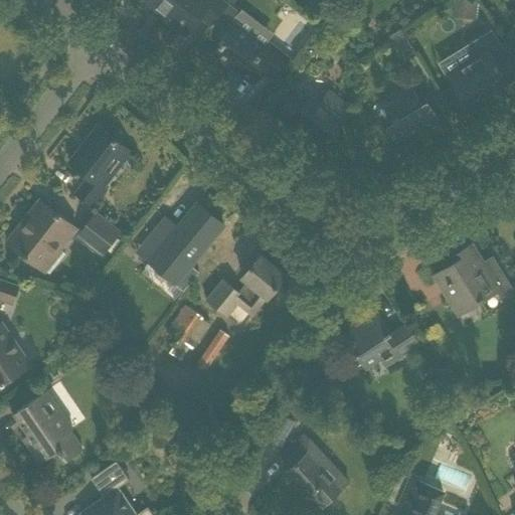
[(211,26),(228,4),(222,0),(139,0),(153,11),(154,10),(186,35),(199,17),(211,26)]
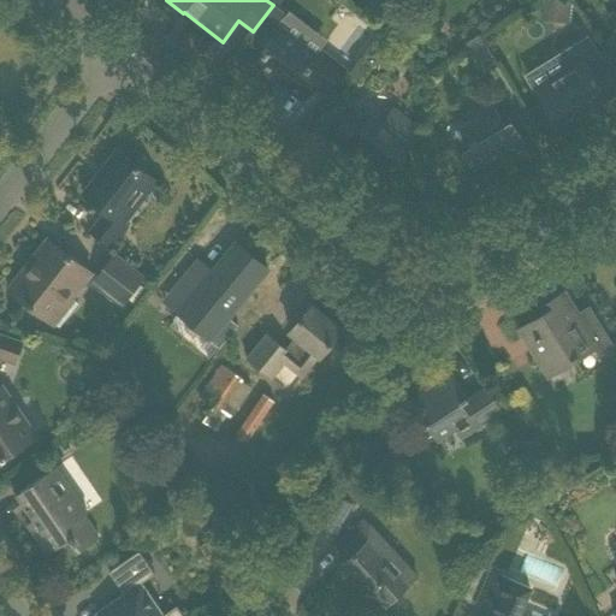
[(543,0),(542,21),(569,23),(570,0),(543,0)]
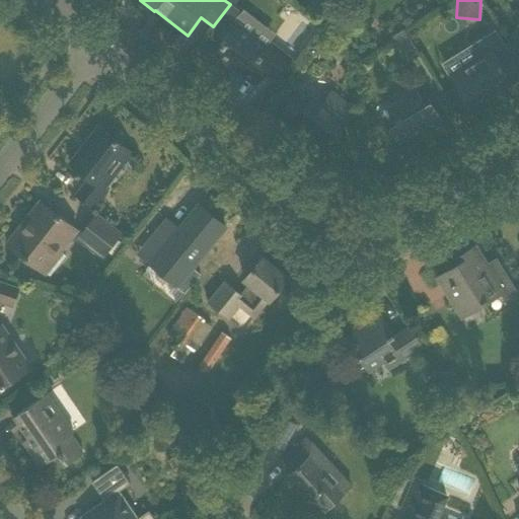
[(241,13),(230,4),(213,26),(214,27),(220,32),(221,32),(241,13)]
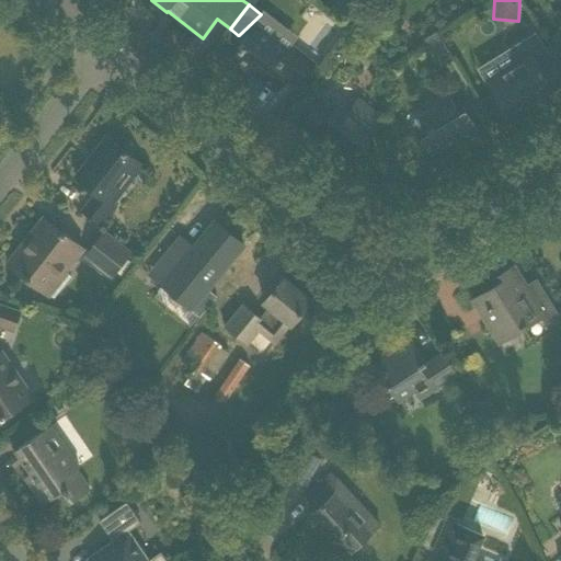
[(286,77),(297,86),(315,63),(293,45),(288,50),(259,26),(235,57),(276,90),(286,77)]
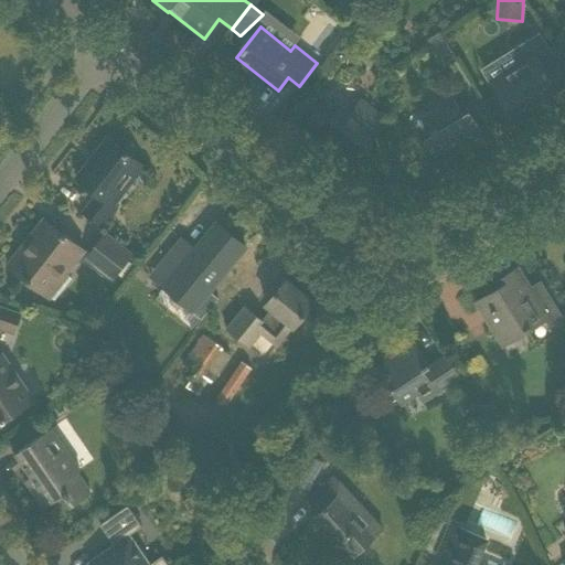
[(240,35),(233,30),(227,39),(234,43),(240,35)]
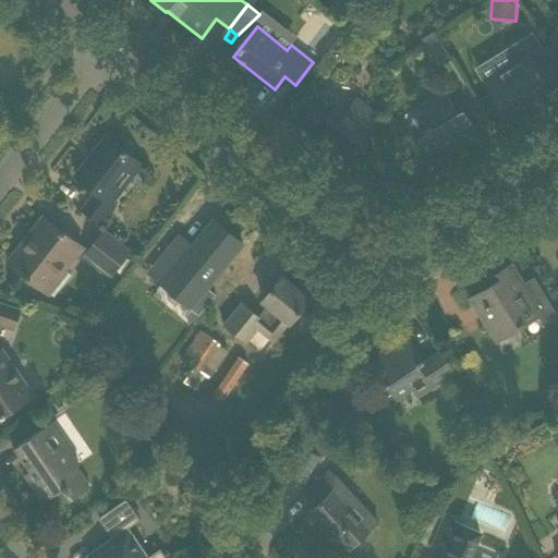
[(340,58),(342,55),(340,51),(337,49),(332,51),(331,55),(332,58),(337,60),(340,58)]
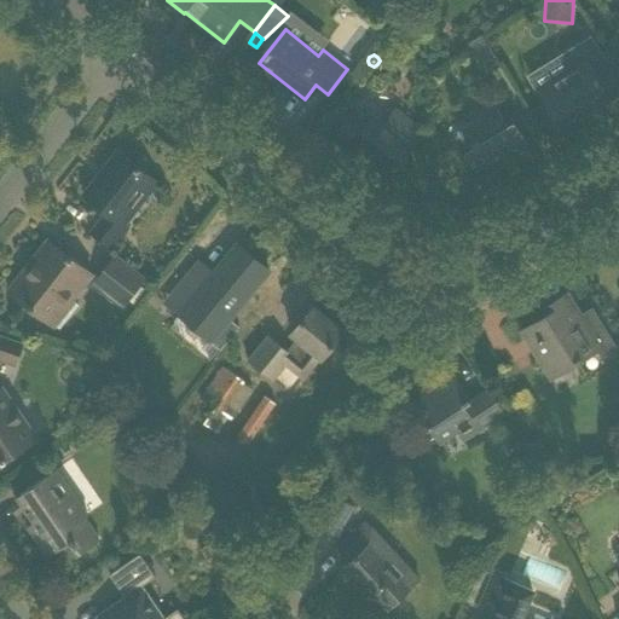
[(537,90),(559,125),(588,106),(590,111),(618,92),(618,80),(607,62),(593,71),(585,59),(537,90)]
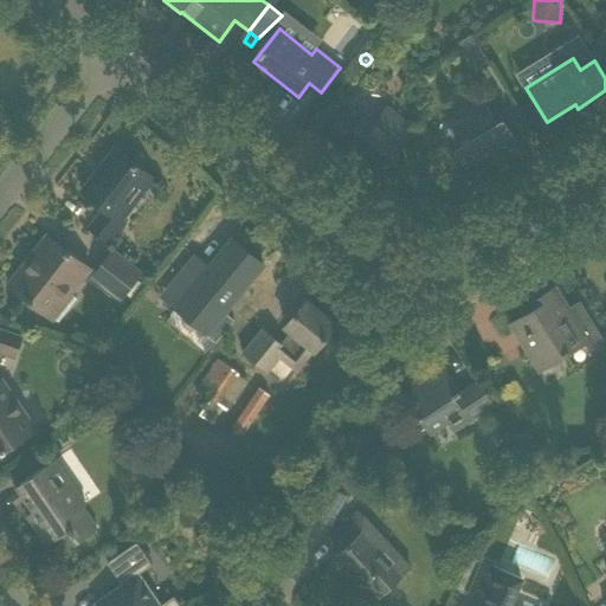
[(465,139),(455,144),(468,168),(469,168),(468,165),(472,162),(490,150),(492,153),(494,153),(490,147),(502,139),(502,140),(503,140),(504,141),(505,141),(507,141),(508,140),(509,140),(513,137),(515,140),(515,139),(500,115),(495,117),(482,96),(468,105),(471,111),(455,122),(465,139)]
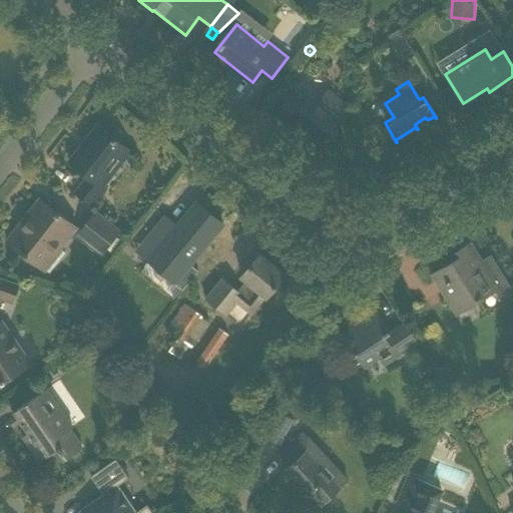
[(323,145),(342,120),(310,95),(303,104),(291,95),(275,115),(293,129),(296,125),(323,145)]
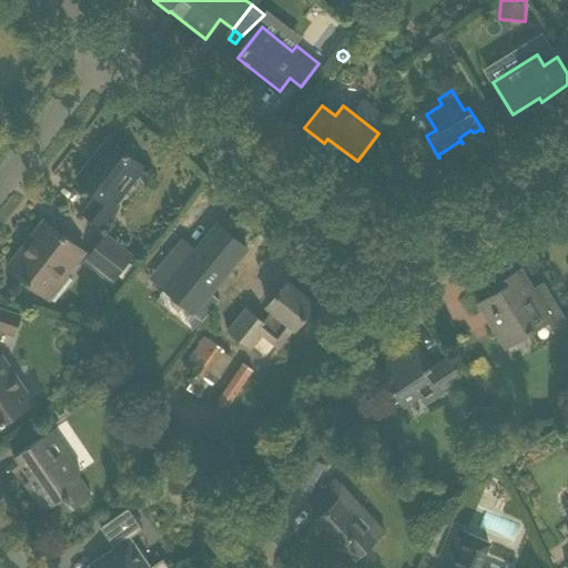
[(109,138),(77,179),(98,194),(83,213),(103,229),(119,209),(115,206),(145,166),(109,138)]
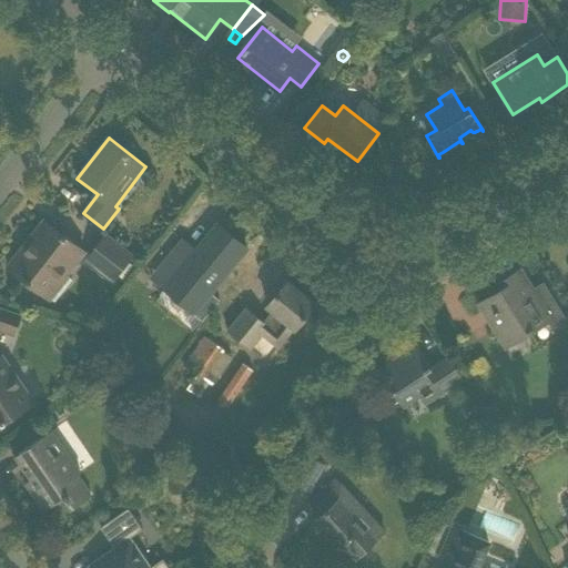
[(247,247),(219,223),(195,251),(183,241),(162,267),(204,302),(247,247)]
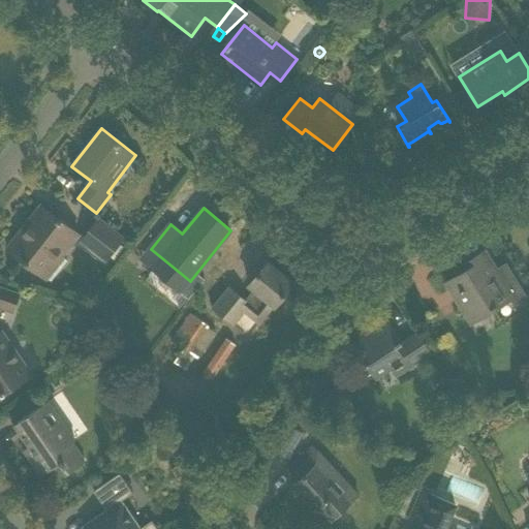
[(79,234),(47,209),(26,235),(21,230),(7,248),(48,279),(64,257),(62,255),(79,234)]
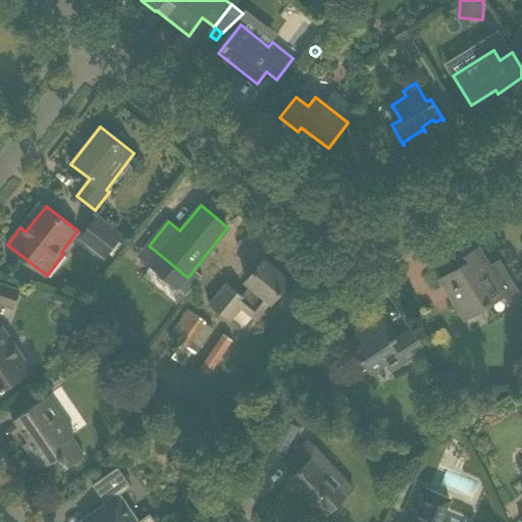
[(120,233),(97,215),(80,238),(103,256),(120,233)]
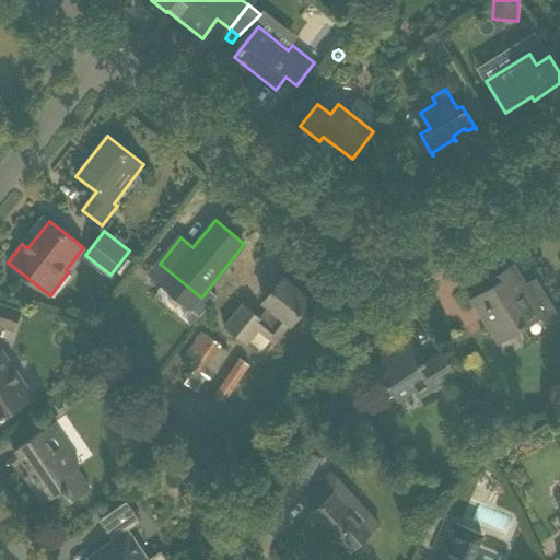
[(545,315),(513,265),(494,277),(498,282),(471,299),(489,327),(500,321),(509,333),(520,326),(522,329),(545,315)]
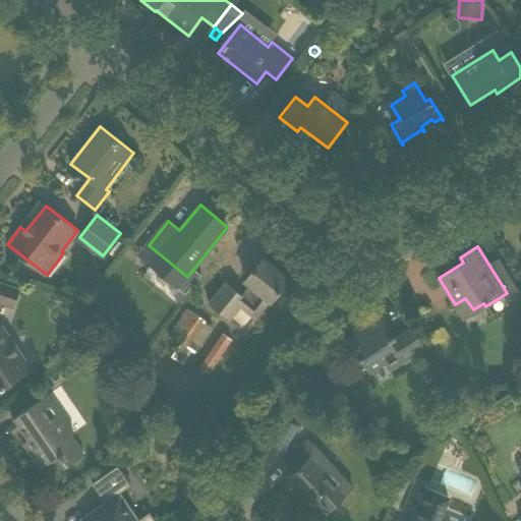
[(289,279),(264,257),(244,281),(249,285),(242,294),(226,282),(209,303),(231,321),(241,306),(256,320),(272,301),(271,301),(289,279)]
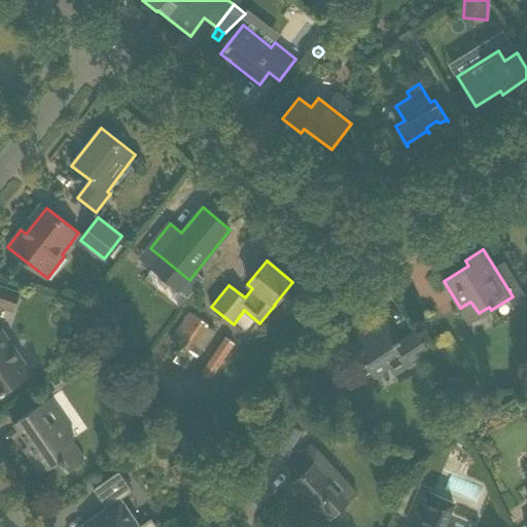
[(18,292),(0,285),(0,392),(1,391),(2,392),(6,390),(5,389),(30,372),(2,331),(0,332),(0,305),(12,310),(18,292)]
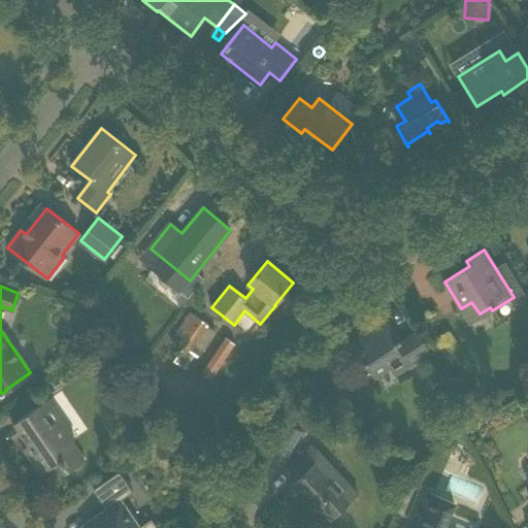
[(209,327),(210,326),(190,312),(171,339),(184,348),(174,361),(183,366),(192,353),(198,357),(216,331),(209,327)]
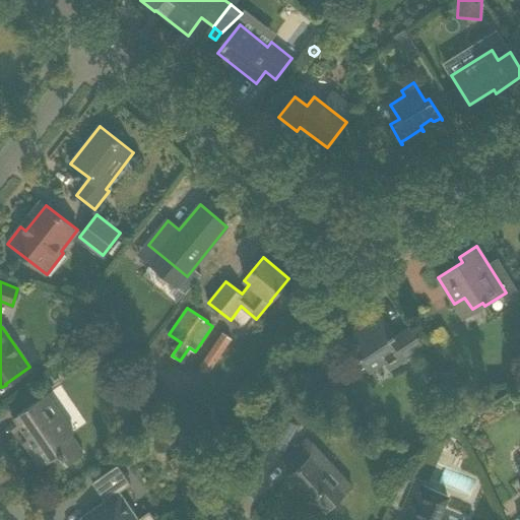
[(395,336),(381,314),(356,330),(360,334),(344,344),(355,362),(360,359),(369,372),(384,363),(389,370),(425,347),(410,326),(395,336)]
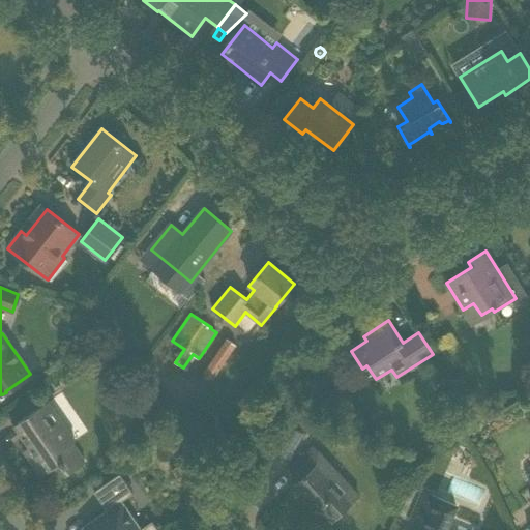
[(213,380),(236,346),(227,339),(203,373),(213,380)]
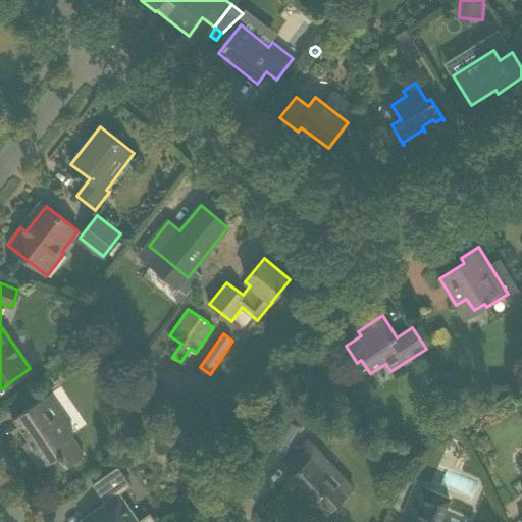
[(22,431),(27,429),(32,437),(23,444),(41,469),(59,457),(66,468),(84,456),(71,436),(74,434),(48,396),(14,418),(22,431)]
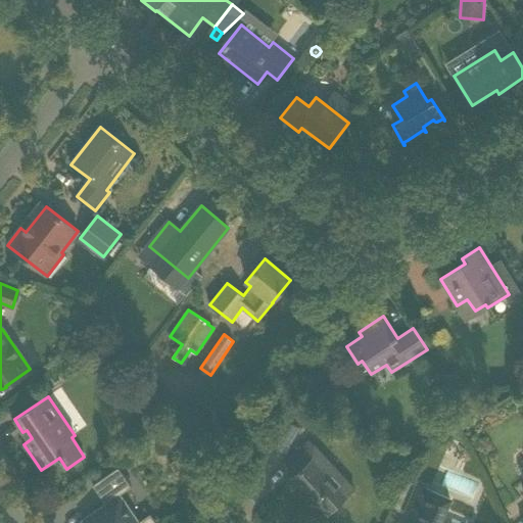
[(305,411),(296,405),(291,413),(301,419),(305,411)]
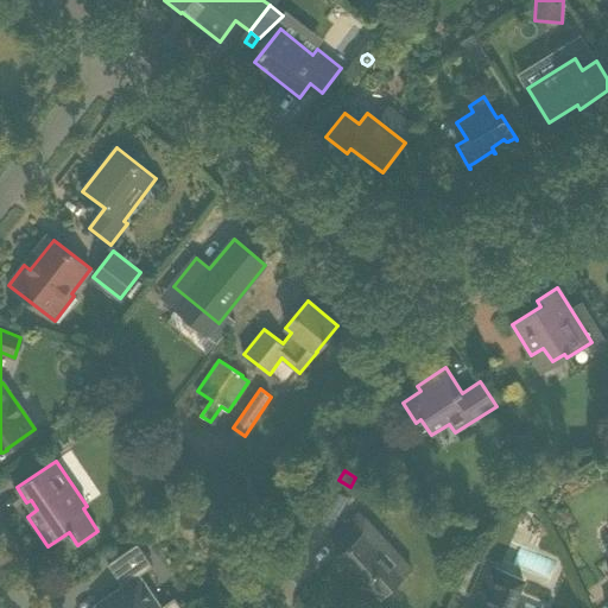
[(311,523),(328,531),(347,498),(330,488),(311,523)]
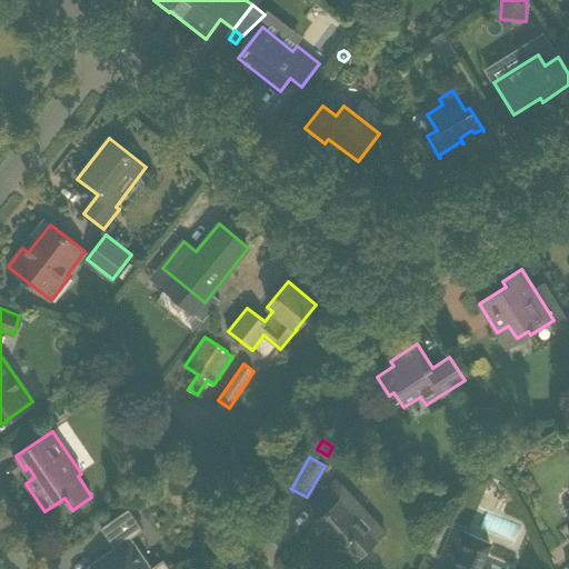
[(349,493),(337,480),(311,502),(323,515),(316,522),(340,549),(345,545),(357,558),(386,532),(372,517),(365,525),(341,500),(349,493)]
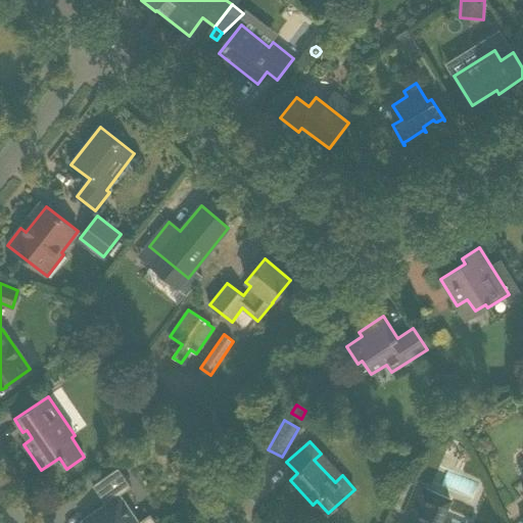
[(105,504),(81,520),(82,522),(155,522),(150,514),(138,522),(120,494),(131,487),(117,468),(92,485),(105,504)]
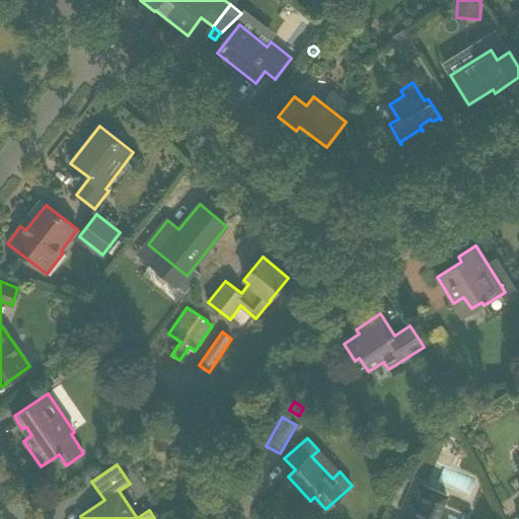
[(415,512),(412,518),(436,518),(447,495),(414,480),(402,507),(415,512)]
